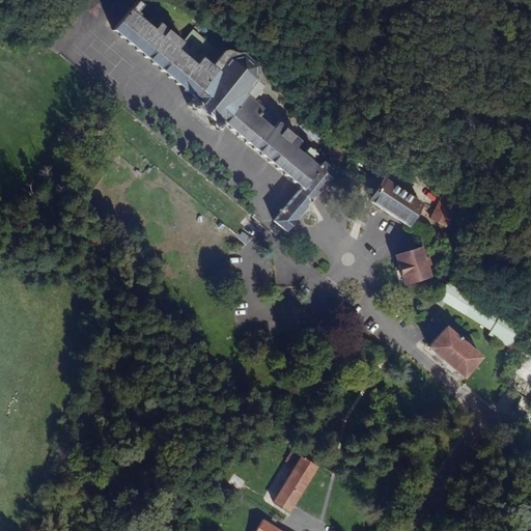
[(196,108),(200,111),(210,119),(214,121),(213,122),(211,122),(212,126),(213,126),(217,129),(217,130),(219,130),(219,129),(222,124),(223,124),(224,121),(302,187),(274,221),(286,231),(336,171),(262,108),(254,102),(251,100),(254,96),(257,92),(259,95),(262,92),(260,88),(263,85),(264,81),(263,79),(258,67),(259,65),(259,63),(247,52),(246,53),(244,52),(239,53),(230,51),(227,51),(224,52),(223,54),(194,29),(183,43),(160,23),(156,29),(139,16),(141,14),(138,11),(144,4),(139,0),(114,29),(195,96),(195,98),(192,98),(192,100),(189,103),(188,104),(188,106),(190,106),(193,109),(193,111),(196,110),(196,109),(196,108)]
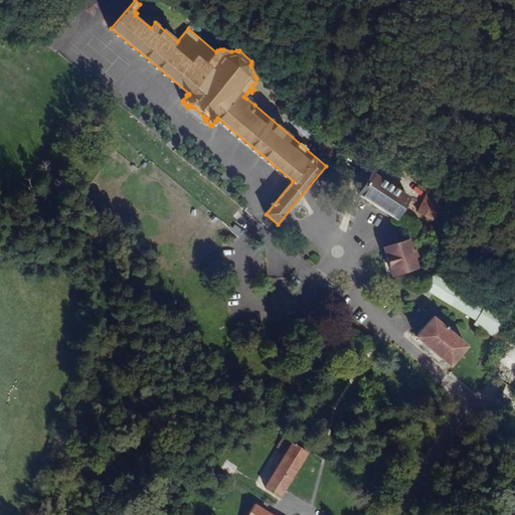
[(254,105),(256,102),(248,96),(246,99),(254,105)]
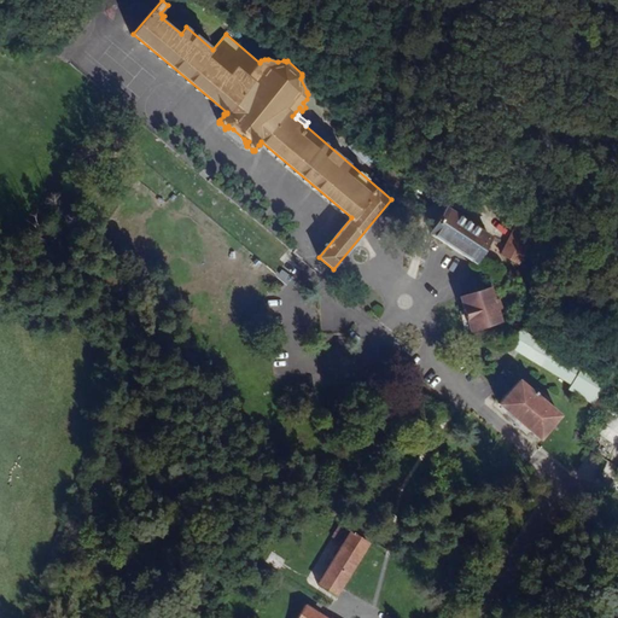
[(375,152),(359,135),(349,145),(366,162),(375,152)]
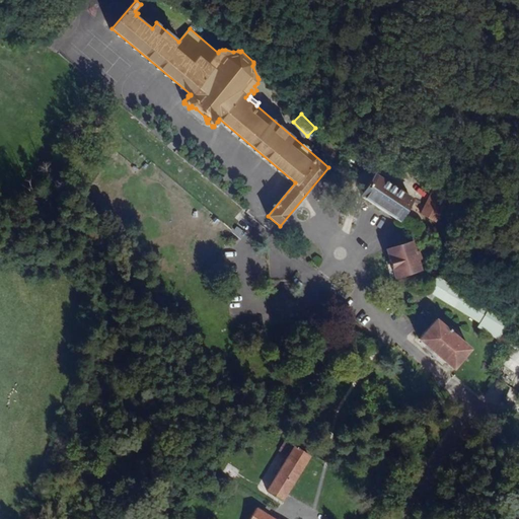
[(376,174),(362,196),(398,220),(412,199),(376,174)]
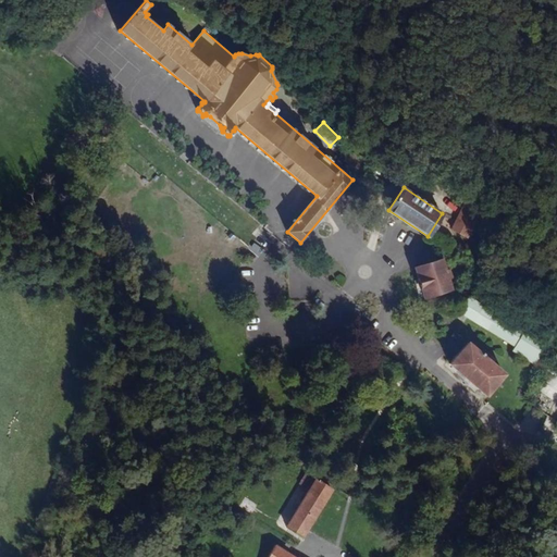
[(468,237),(481,212),(466,205),(453,230),(468,237)]
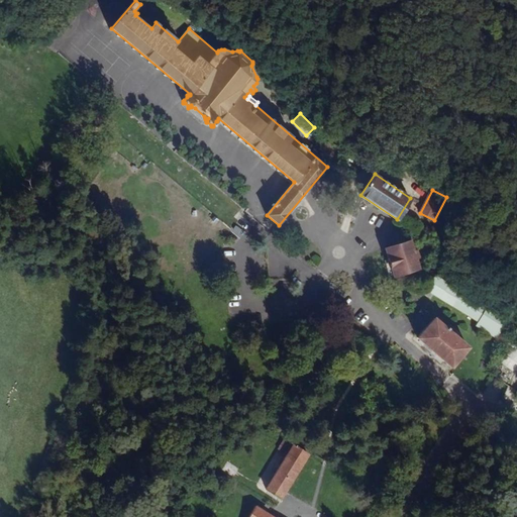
[(441,238),(447,246),(449,244),(443,236),(434,225),(430,229),(439,240),(441,238)]
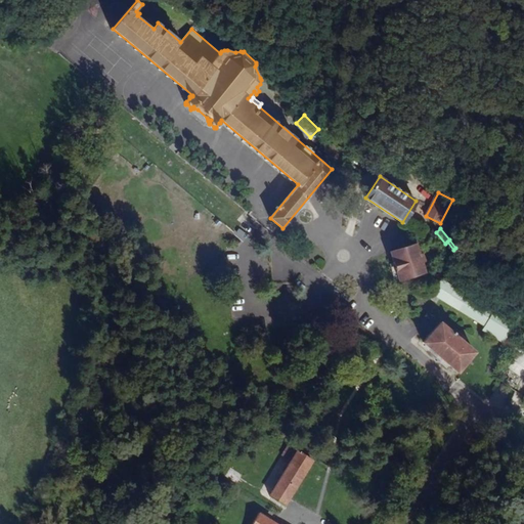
[(417,244),(391,252),(399,280),(425,272),(417,244)]
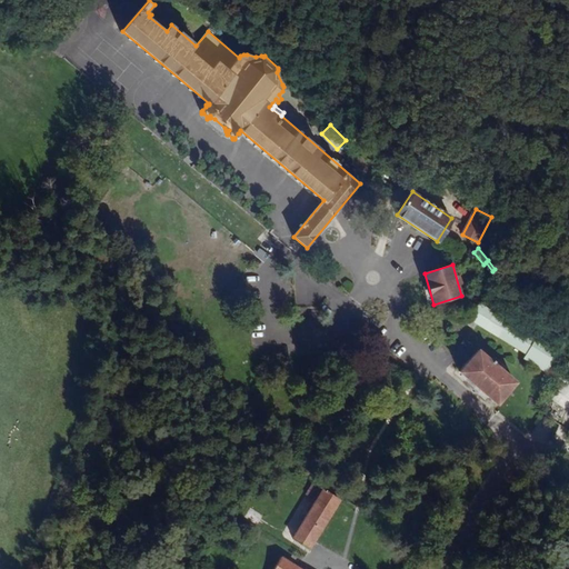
[(521,356),(547,370),(561,347),(536,332),(533,336),(479,302),(469,319),(525,352),(521,356)]
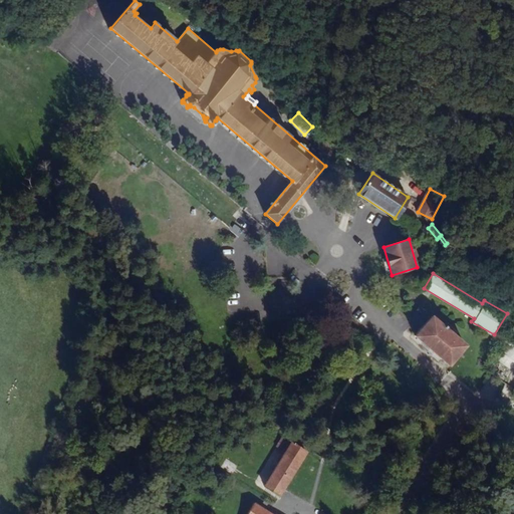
[(433,316),(416,335),(449,365),(466,345),(433,316)]
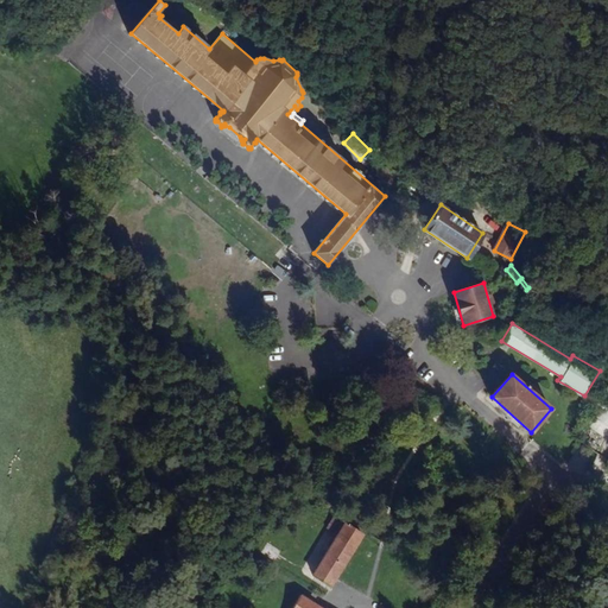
[(590,434),(587,441),(597,447),(602,441),(590,434)]
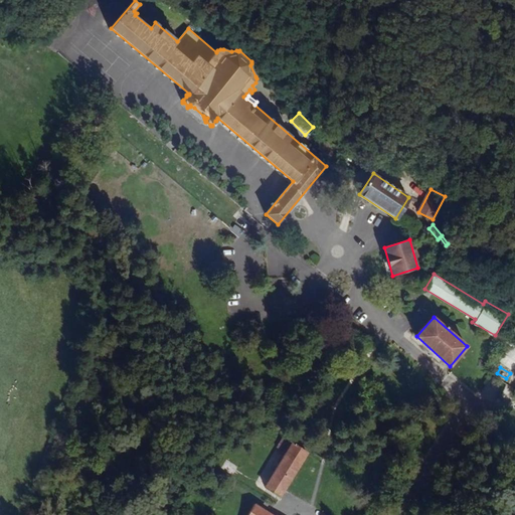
[(254,491),(270,501),(297,457),(283,448),(254,491)]
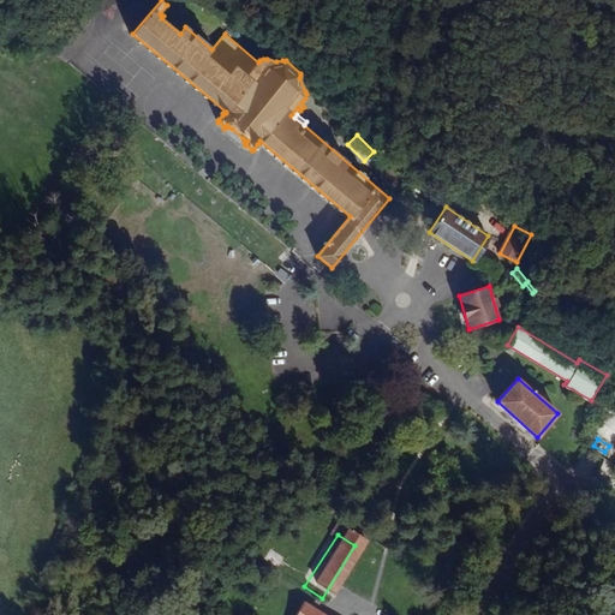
[(260,561),(255,568),(268,577),(273,571),(260,561)]
